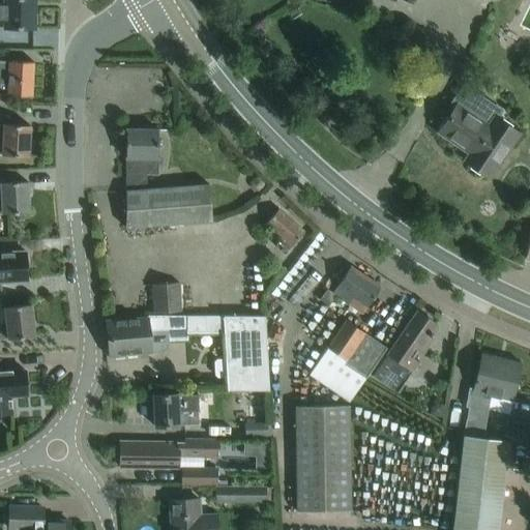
[(0,0),(0,25),(3,25),(3,27),(34,28),(34,23),(36,23),(36,13),(34,13),(34,0),(0,0)]
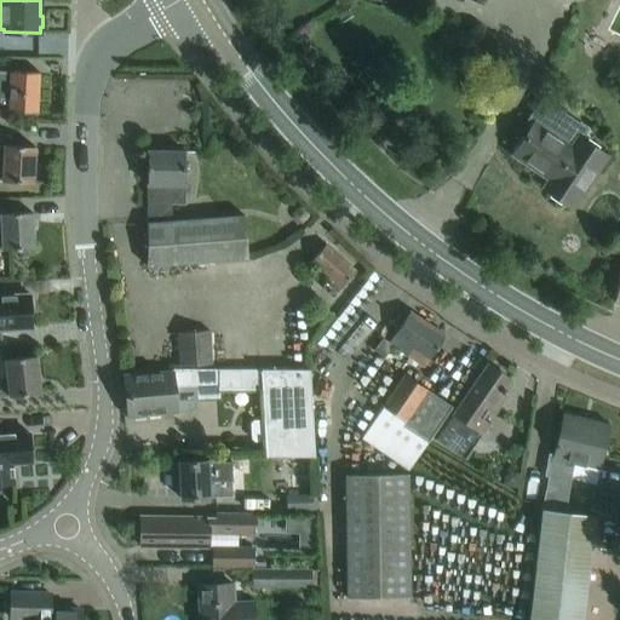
[(11,72),(0,70),(0,120),(7,121),(9,110),(36,112),(39,73),(11,72)]
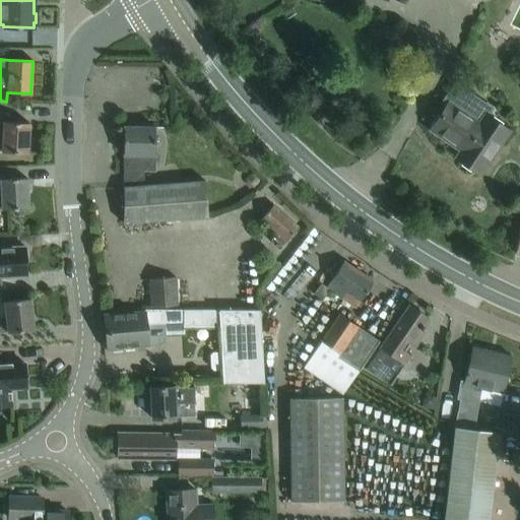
[(511,131),(503,126),(489,117),(494,109),(454,82),(442,102),(448,105),(442,114),(441,113),(439,115),(440,116),(431,129),(461,150),(456,156),(481,174),(511,131)]
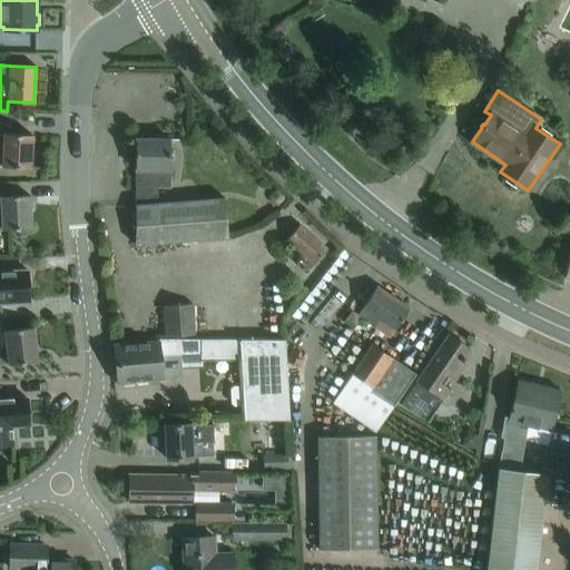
[(0,165),(29,167),(31,134),(0,131),(0,165)]
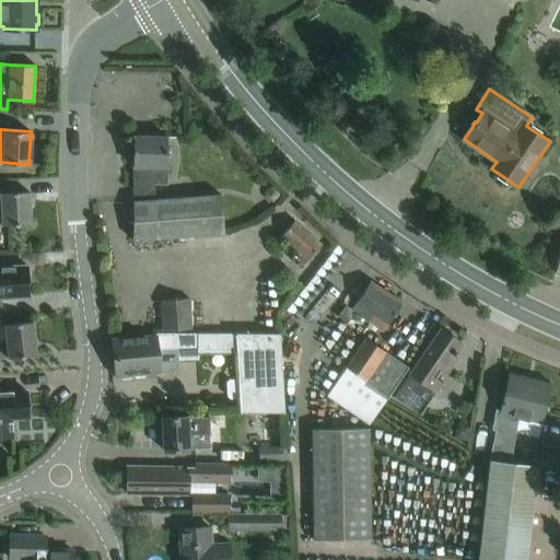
[(166,183),(166,136),(132,136),(132,199),(154,199),(154,183),(166,183)]
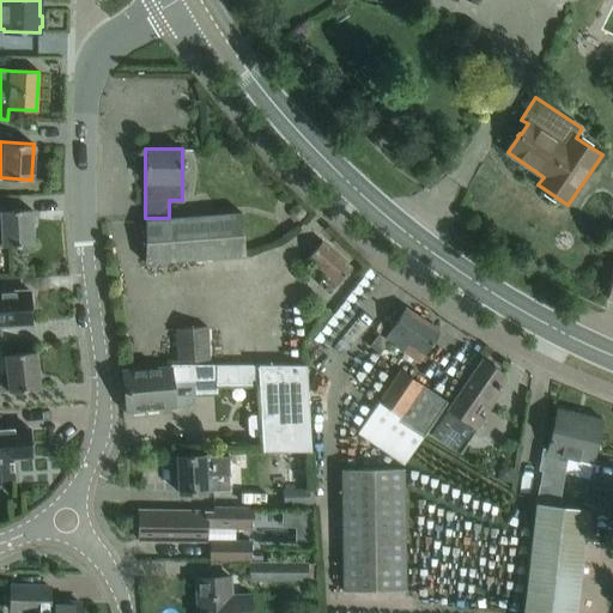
[(30,208),(6,210),(1,211),(2,228),(0,228),(0,246),(32,244),(30,208)]
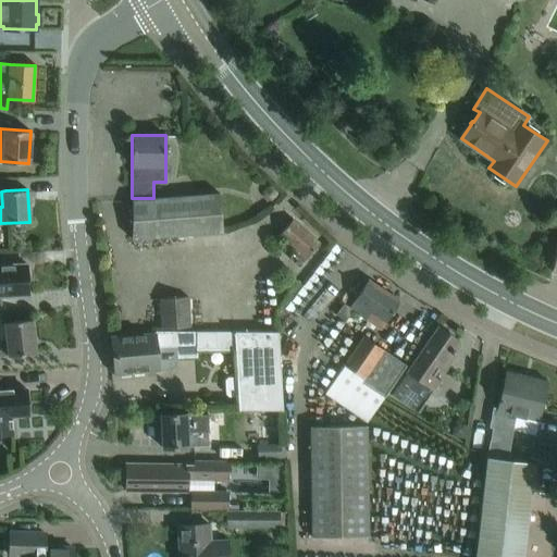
[(131,238),(222,232),(219,193),(153,198),(132,198),(131,238)]
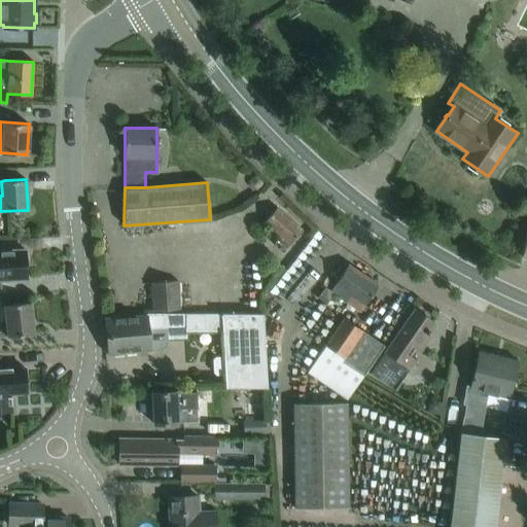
[(277,207),(264,223),(270,229),(265,235),(284,251),(303,230),(277,207)]
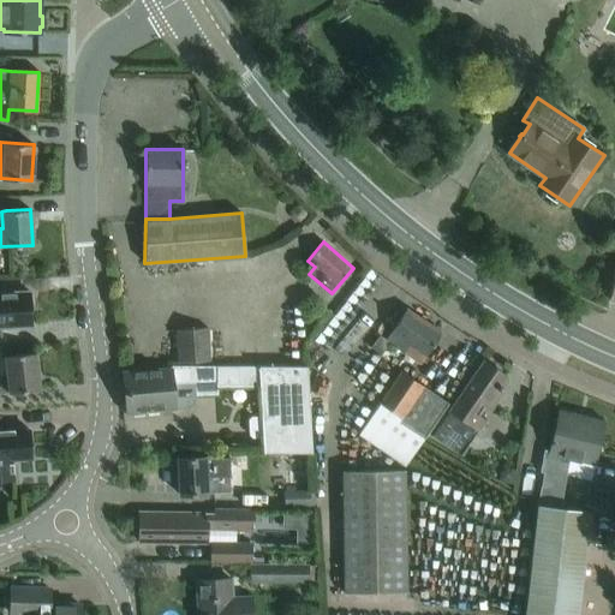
[(0,345),(1,346),(12,345),(11,344),(1,345),(0,326),(31,324),(30,291),(0,292),(0,345)]
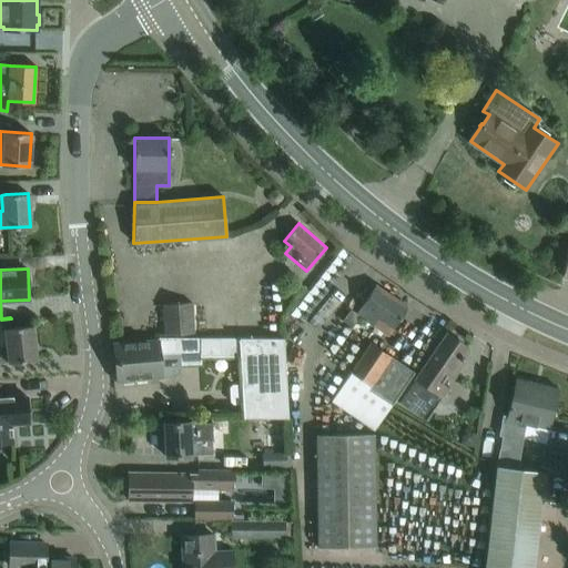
[(388,335),(408,306),(375,284),(355,313),(350,308),(342,321),(352,327),(359,316),(388,335)]
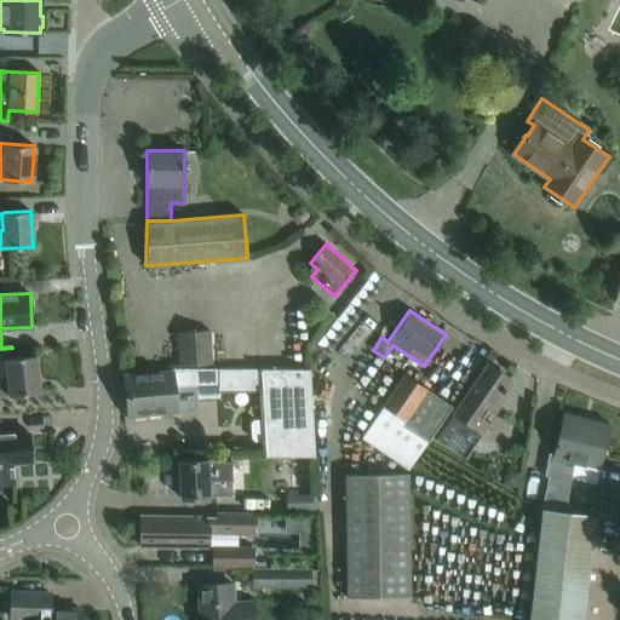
[(208,329),(178,332),(181,365),(211,363),(208,329)]
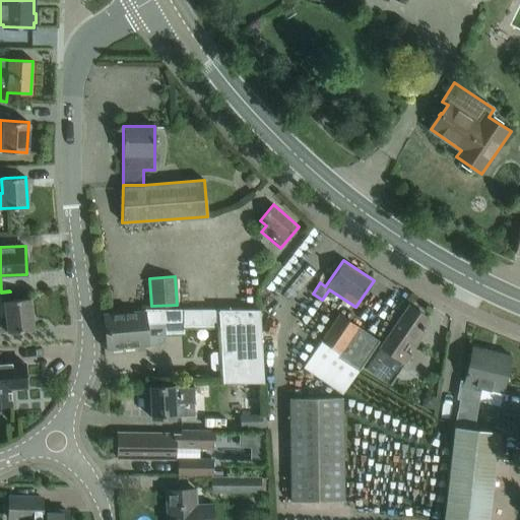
[(29,298),(9,300),(3,301),(5,316),(0,316),(0,332),(34,329),(29,298)]
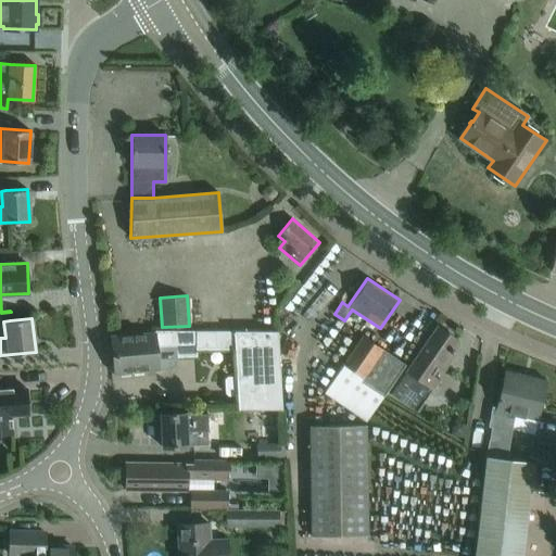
[(438,326),(425,343),(406,371),(407,371),(392,393),(417,411),(438,380),(431,376),(438,366),(443,369),(454,353),(452,351),(454,349),(452,346),(457,339),(438,326)]
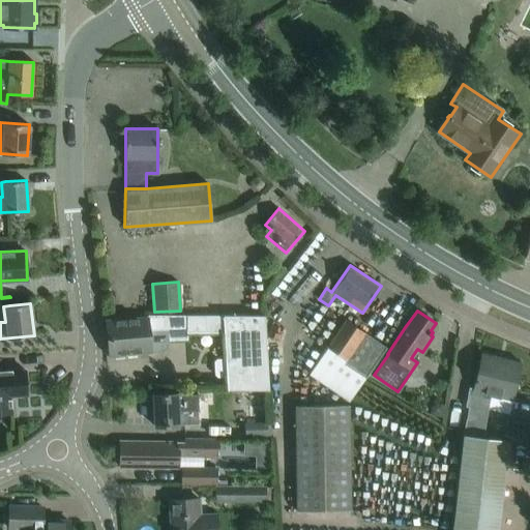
[(187,340),(187,332),(186,315),(145,315),(145,317),(118,319),(106,320),(109,355),(151,351),(148,330),(168,329),(168,341),(187,340)]
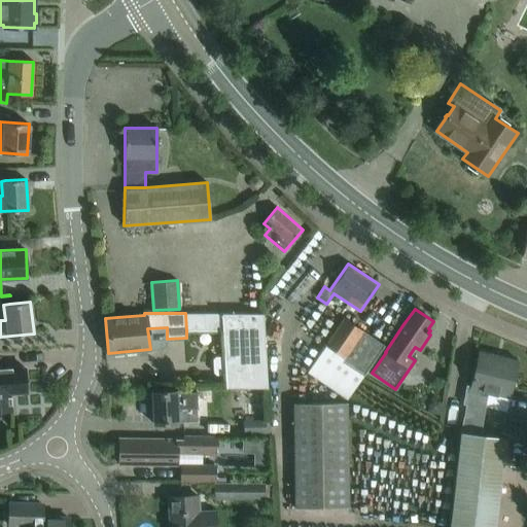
[(185,313),(186,330),(221,330),(223,357),(215,357),(212,360),(213,373),(215,376),(224,375),(225,387),(267,387),(262,313),(185,313)]
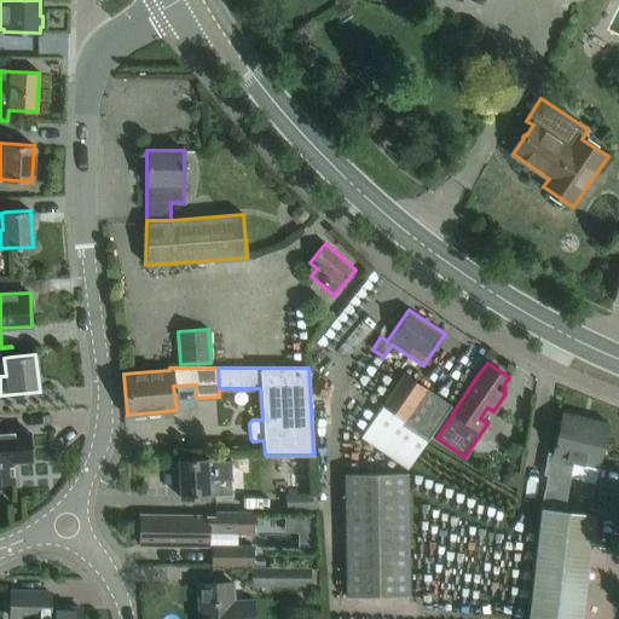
[(408,468),(427,440),(451,405),(404,372),(360,437),(408,468)]
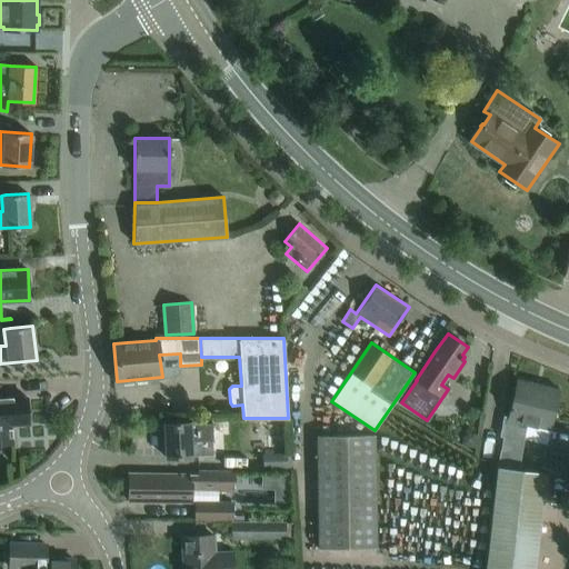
[(486,568),(532,568),(543,473),(518,468),(522,438),(546,443),(549,429),(550,429),(559,389),(516,379),(507,416),(503,416),(500,436),(502,436),(498,466),(493,508),(486,568)]
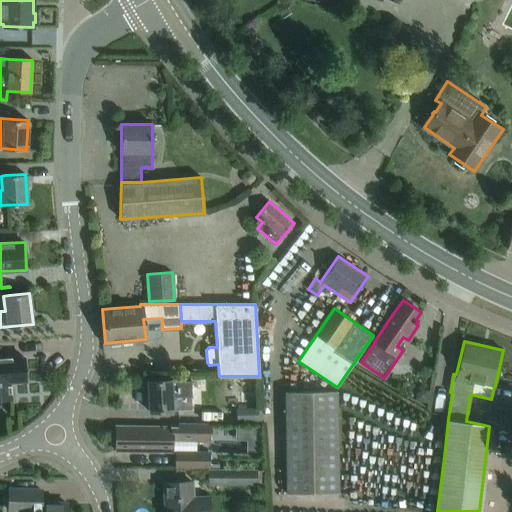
[(10,382),(26,381),(24,357),(8,359),(8,360),(0,361),(0,359),(0,399),(11,398),(10,382)]
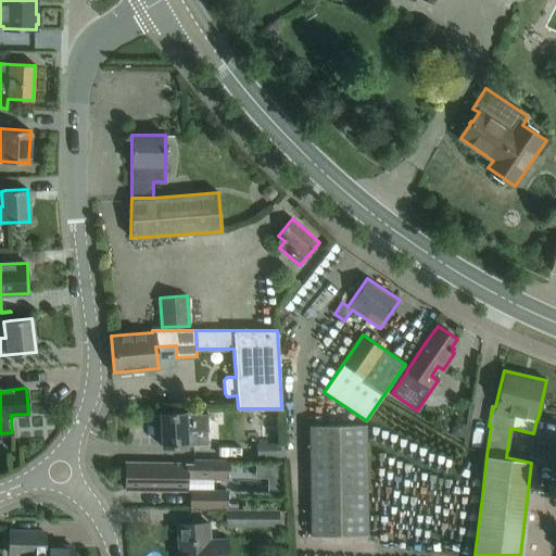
[(186,412),(160,413),(162,447),(207,445),(206,412),(186,413),(186,412)]
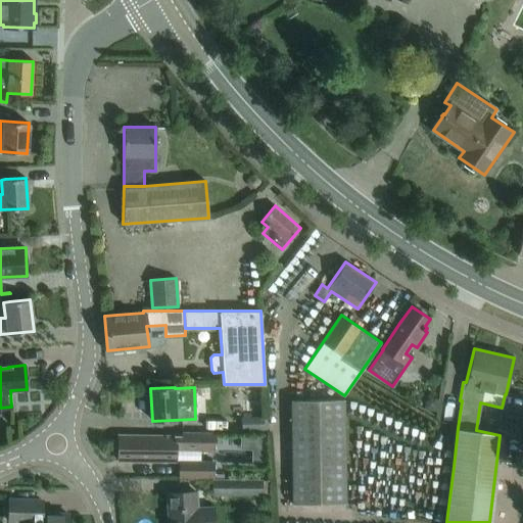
[(346,503),(344,419),(344,398),(290,399),(292,504),(346,503)]
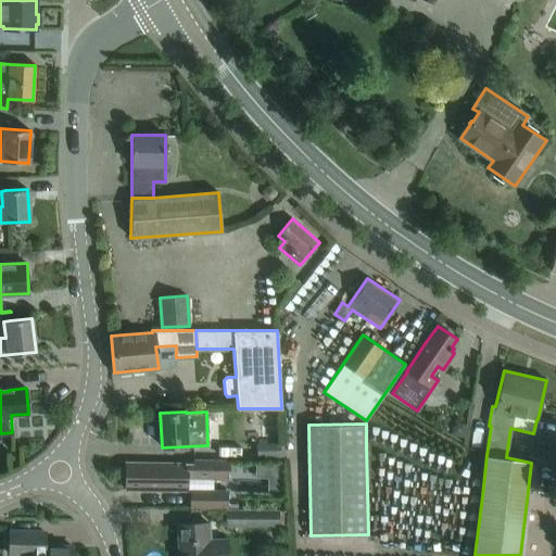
[(280,442),(256,443),(256,457),(280,456),(280,442)]
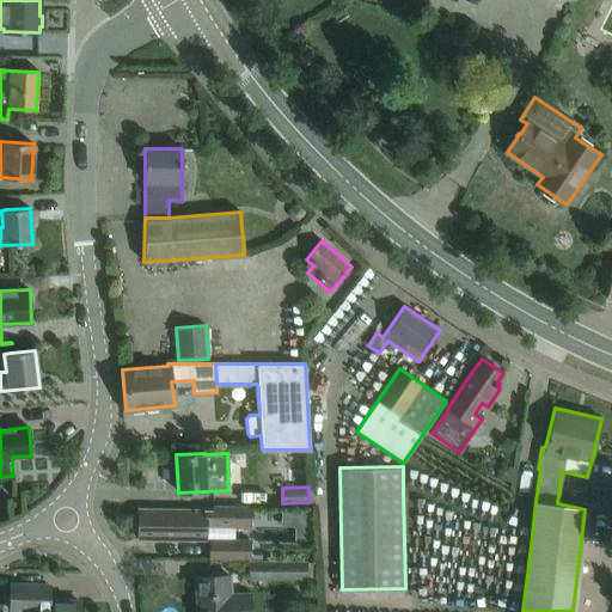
[(248,561),(249,561),(250,540),(219,540),(220,527),(250,528),(251,507),(212,506),(212,509),(197,508),(197,510),(139,508),(138,538),(209,540),(208,560),(248,560),(248,561)]
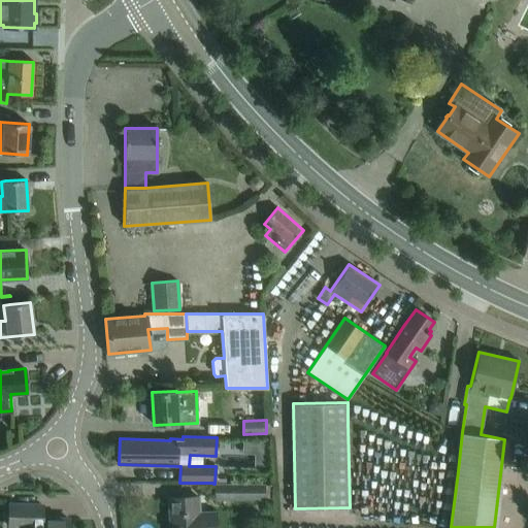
[(215,484),(213,484),(213,499),(265,500),(265,485),(215,484)]
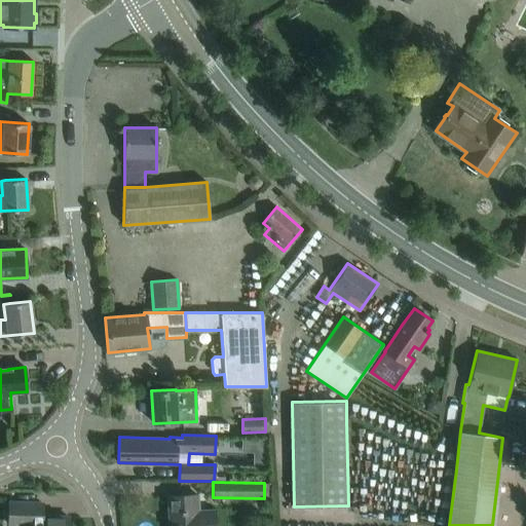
[(198,494),(188,494),(167,496),(170,525),(216,525),(216,509),(200,509),(198,494)]
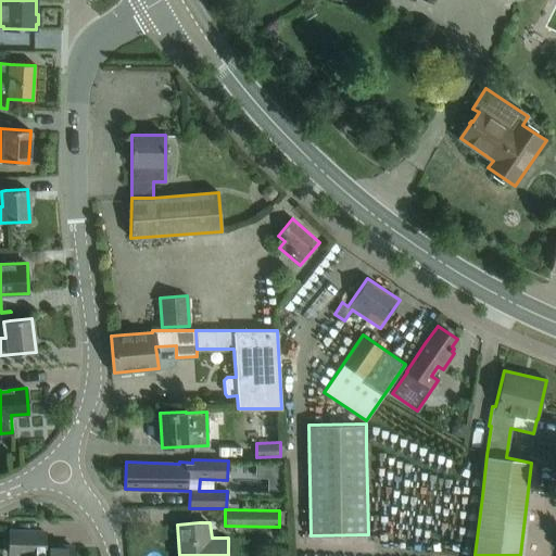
[(10,531),(9,553),(9,555),(72,555),(73,546),(45,546),(45,532),(10,531)]
